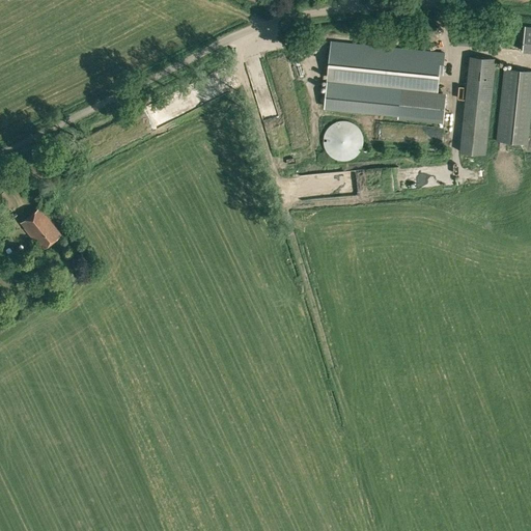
[(521,51),(523,30),(455,24),(453,44),(521,51)]
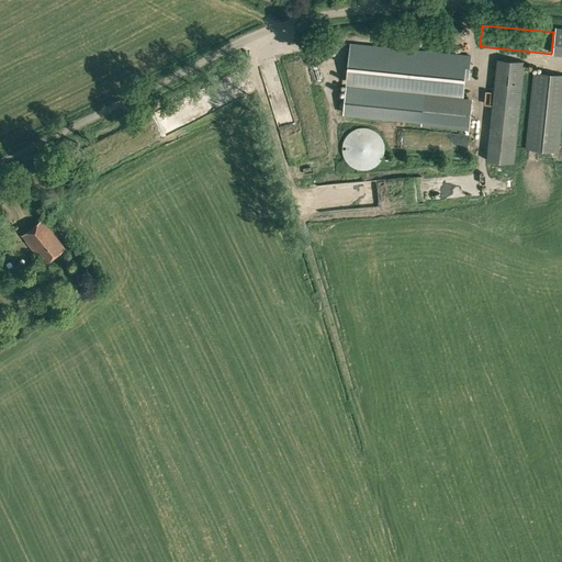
[(561,55),(561,27),(555,26),(552,55),(561,55)]
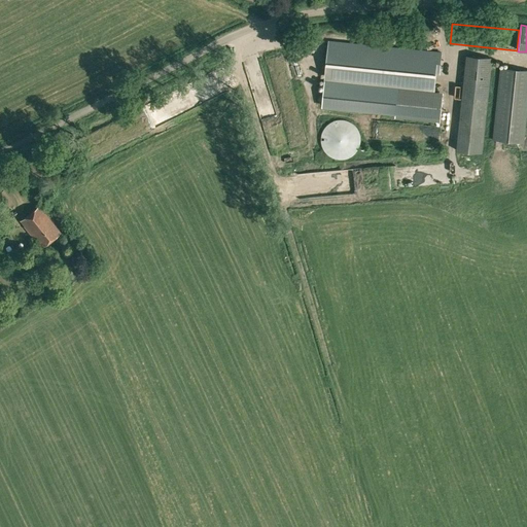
[(440,73),(442,51),(328,41),(323,84),(321,107),(395,113),(394,117),(441,123),(444,92),(434,91),(436,73),(440,73)]
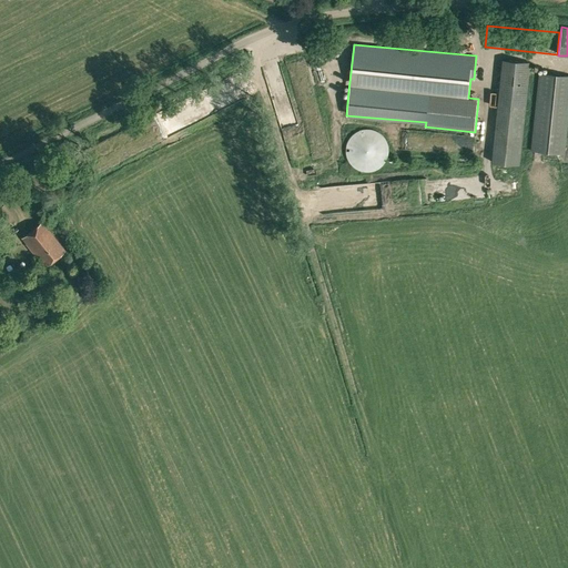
[(519,164),(530,62),(503,59),(492,162),(519,164)]
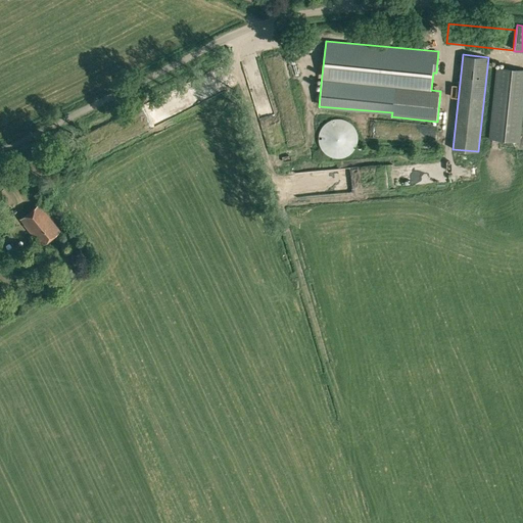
[(276,63),(277,77),(288,76),(287,62),(276,63)]
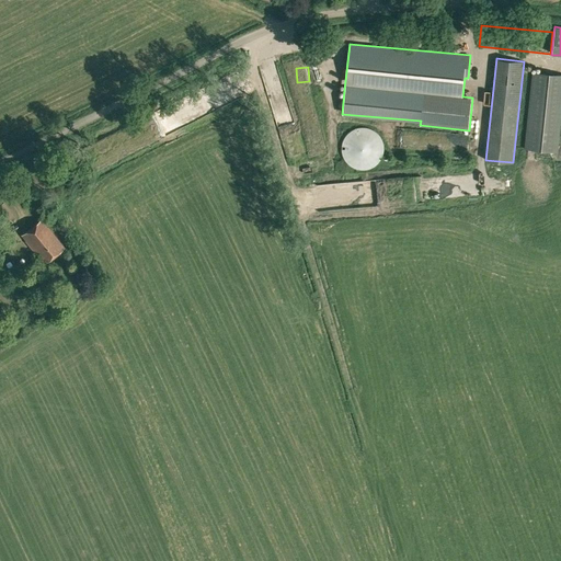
[(558,152),(560,123),(560,75),(533,71),(524,149),(558,152)]
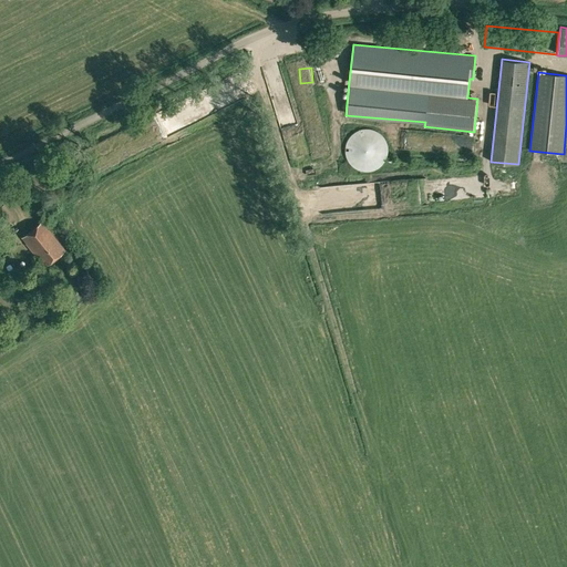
[(390,150),(390,145),(389,141),(387,137),(383,133),(379,131),(375,129),(371,127),(367,127),(363,127),(359,129),(354,132),(352,134),(350,137),(348,141),(347,145),(346,150),(347,154),(348,158),(350,162),(352,165),(356,167),(359,169),(363,172),(368,172),(372,172),(377,169),(380,168),(383,165),(387,162),(389,158),(390,154),(390,150)]
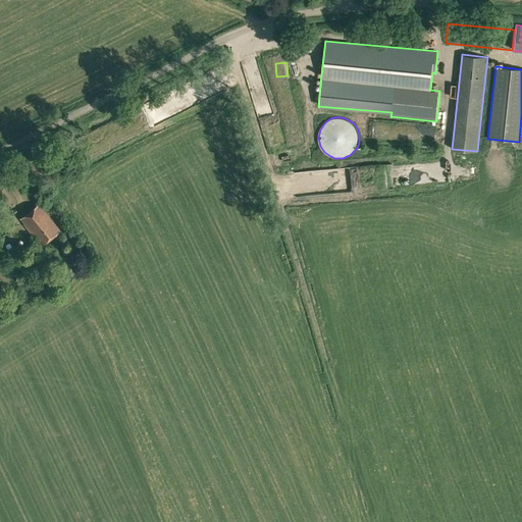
[(0,208),(1,210),(13,201),(0,183),(0,208)]
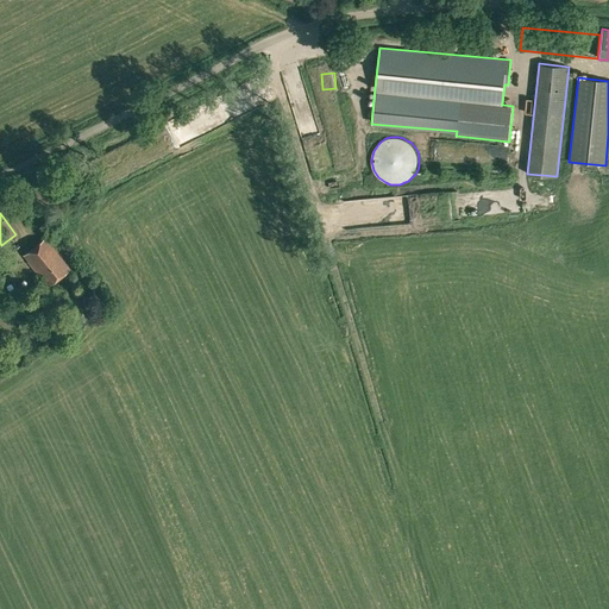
[(48,286),(69,268),(45,238),(23,255),(48,286)]
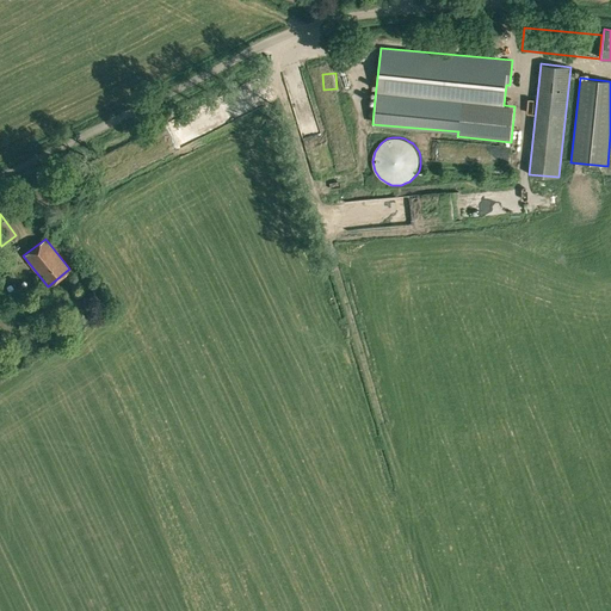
All buildings are outlined.
